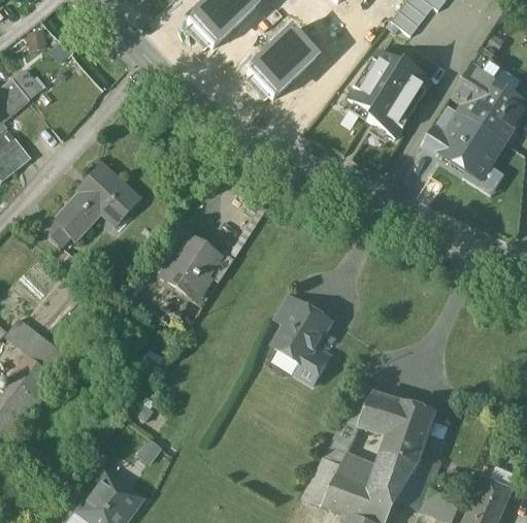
[(208,0),(187,21),(212,47),(256,6),(250,0),(208,0)]
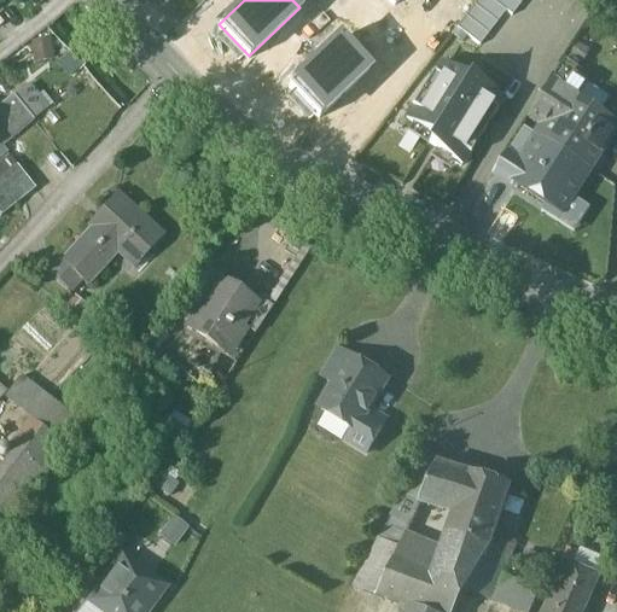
[(476,0),(475,3),(498,19),(506,9),(495,0),(476,0)]
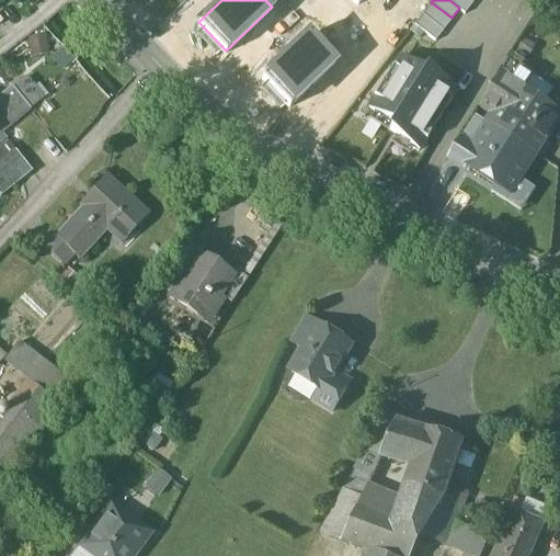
[(449,0),(459,8),(465,12),(473,1),(472,0),(449,0)]
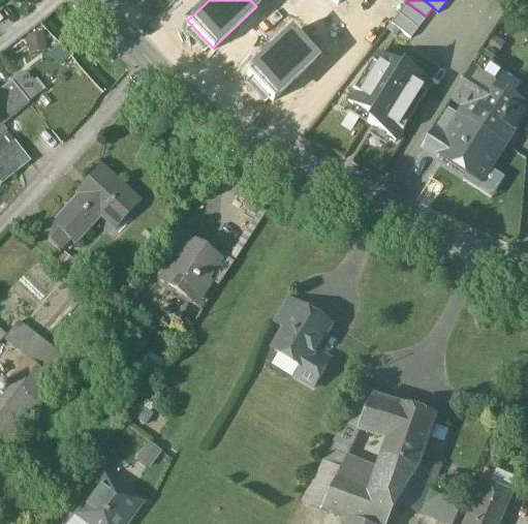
[(426,17),(406,2),(399,11),(418,27),(426,17)]
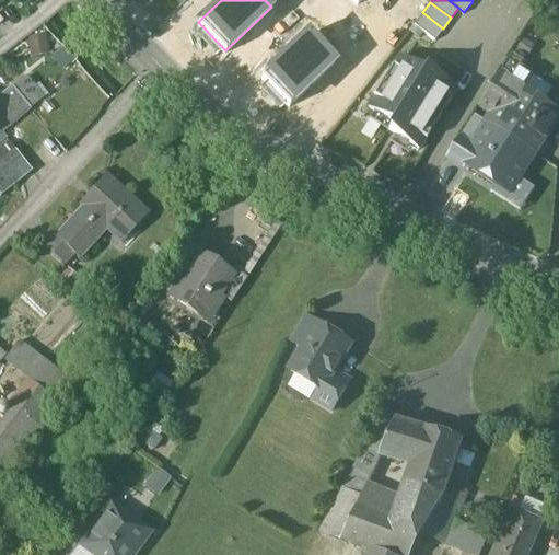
[(443,29),(422,12),(414,23),(435,38),(443,29)]
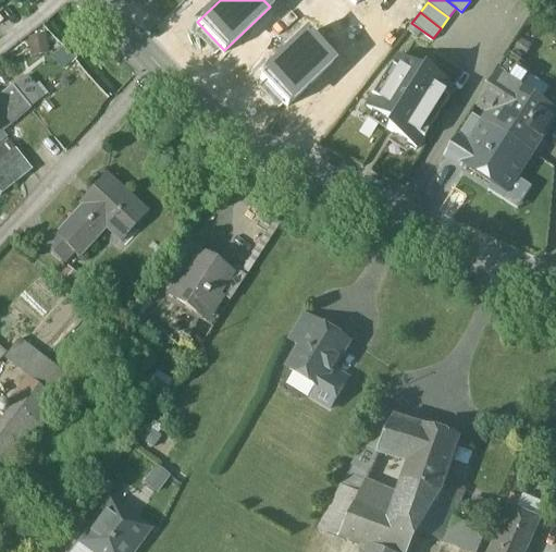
[(44,29),(28,33),(32,49),(47,46),(44,29)]
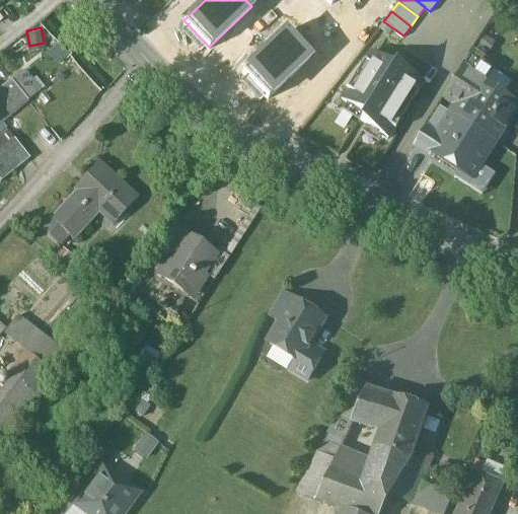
[(243,70),(268,96),(310,56),(285,29),(243,70)]
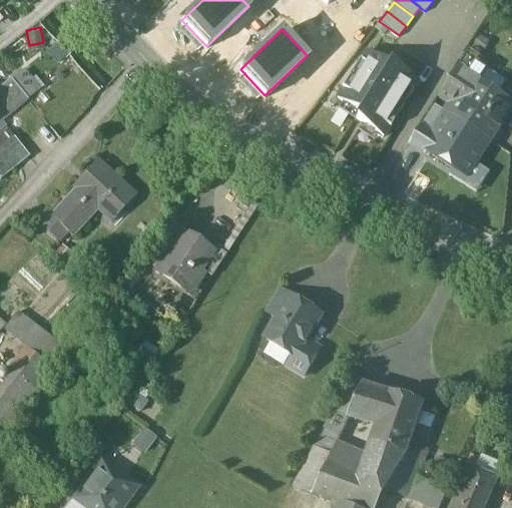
[(390,64),(367,50),(361,59),(360,58),(342,87),(343,87),(337,97),(366,115),(362,122),(383,135),(389,126),(390,126),(413,89),(412,89),(418,80),(390,63),(390,64)]
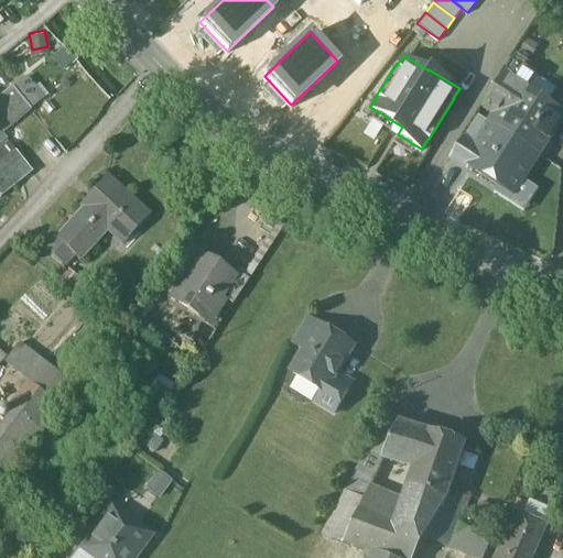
[(523,83),(507,72),(488,101),(505,111),(523,83)]
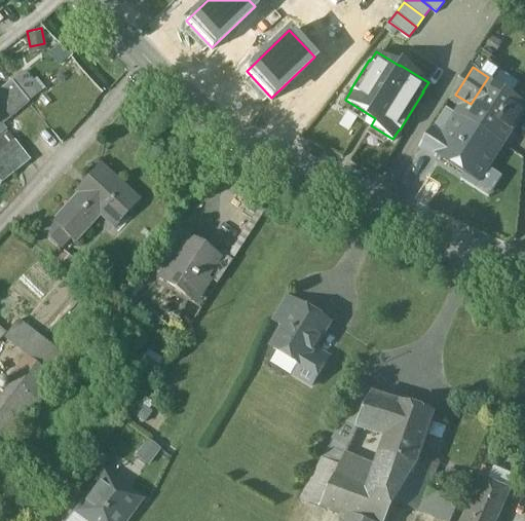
[(26,68),(12,78),(29,98),(42,87),(26,68)]
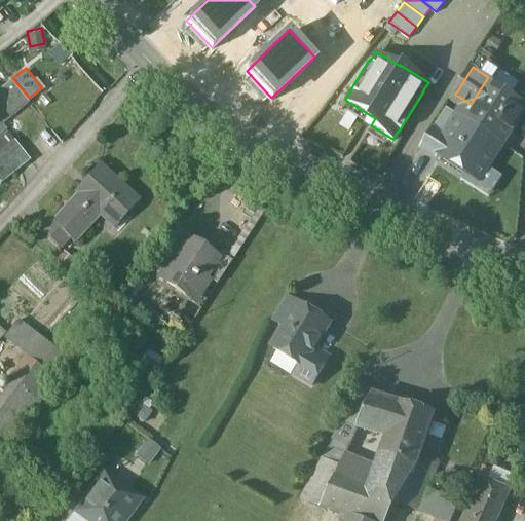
[(11,77),(0,86),(0,121),(1,122),(2,122),(30,100),(29,98),(12,78),(11,77)]
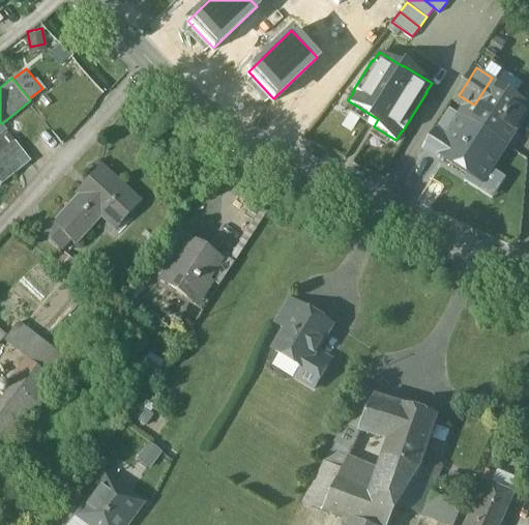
[(528,100),(492,78),(474,105),(467,116),(508,142),(528,109),(528,100)]
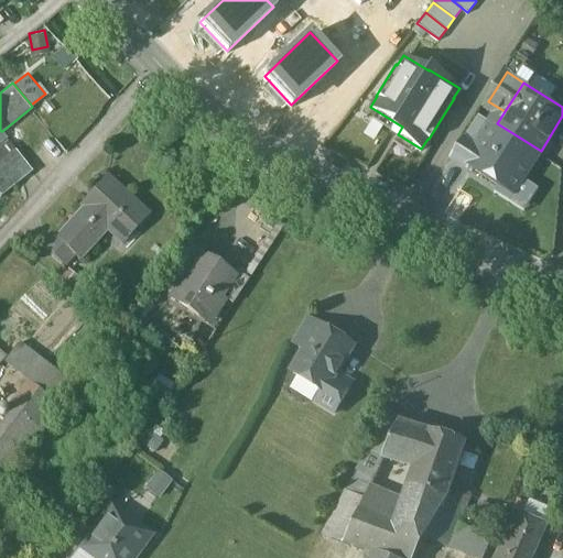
[(541,151),(497,123),(496,126),(487,120),(475,138),(473,137),(464,137),(482,149),(472,164),(515,193),(541,151)]
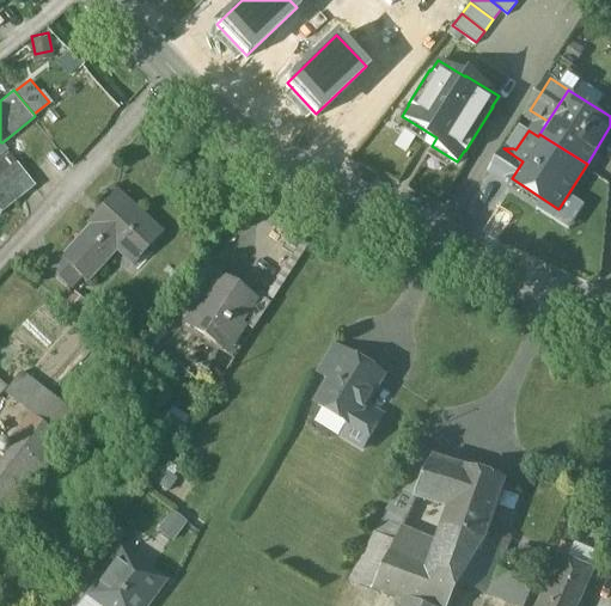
[(523,161),(503,148),(493,166),(512,178),(523,161)]
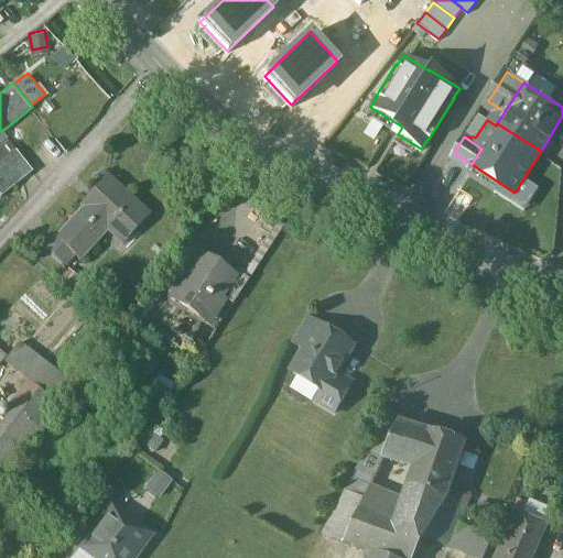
[(8,138),(0,143),(0,192),(1,194),(33,170),(8,138)]
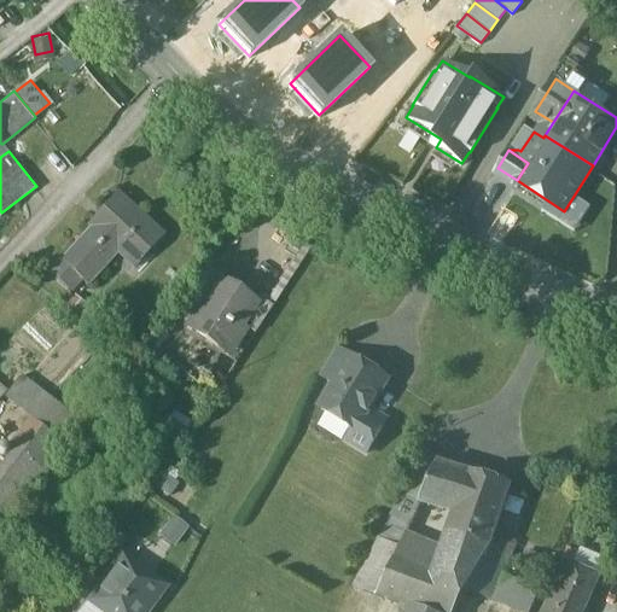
[(163,234),(117,191),(87,223),(91,226),(62,257),(82,277),(87,283),(123,244),(140,260),(163,234)]
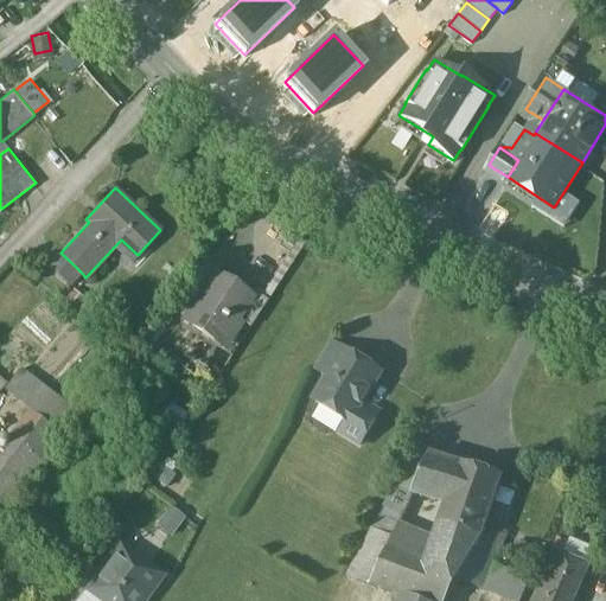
[(61,253),(58,250),(46,262),(69,283),(81,272),(61,253)]
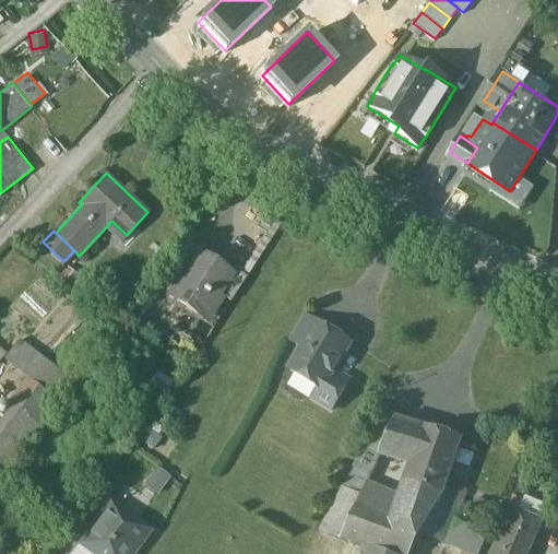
[(232,271),(199,250),(169,294),(198,313),(209,296),(214,299),(221,292),(233,272),(232,271)]
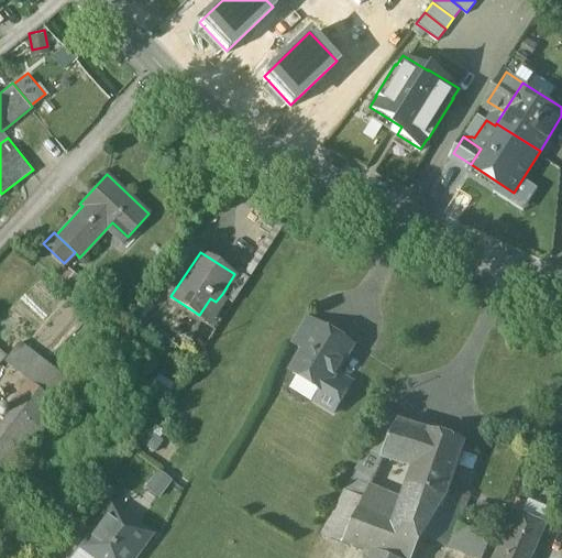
[(234,274),(222,294),(232,301),(248,277),(235,269),(233,273),(234,274)]
